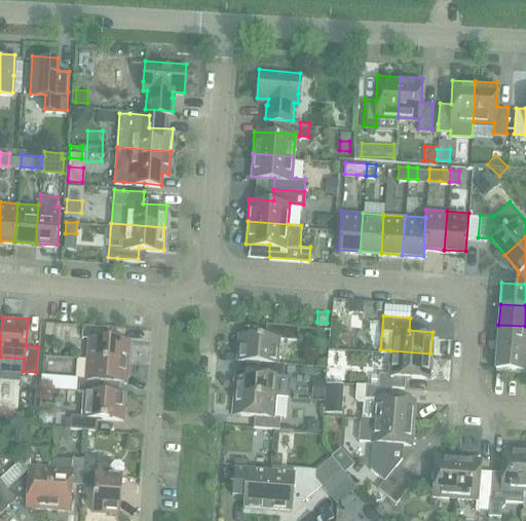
[(258,359),(277,361),(279,336),(297,338),(298,324),(266,322),(265,334),(238,332),(236,358),(258,359)]
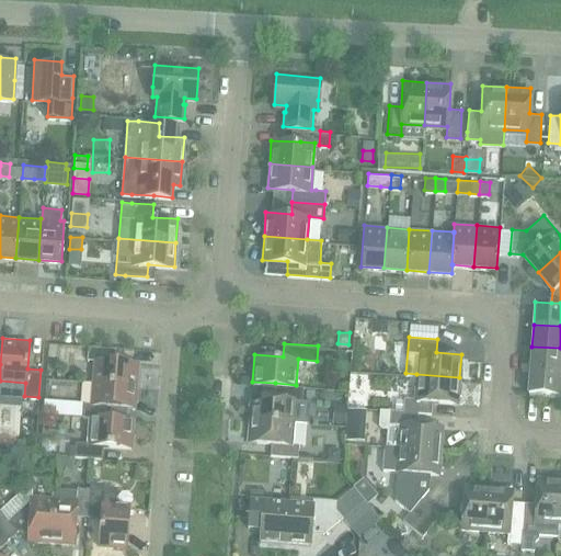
[(94,359),(93,381),(136,384),(138,361),(115,359),(116,347),(88,344),(88,358),(94,359)]
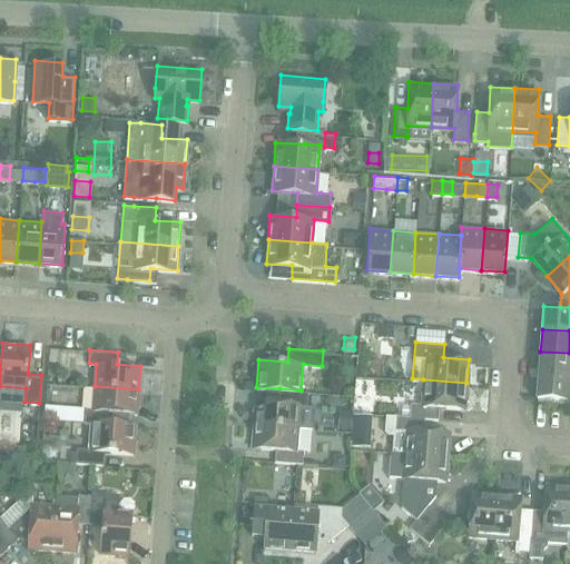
[(569,353),(540,352),(539,374),(569,376),(569,353)]
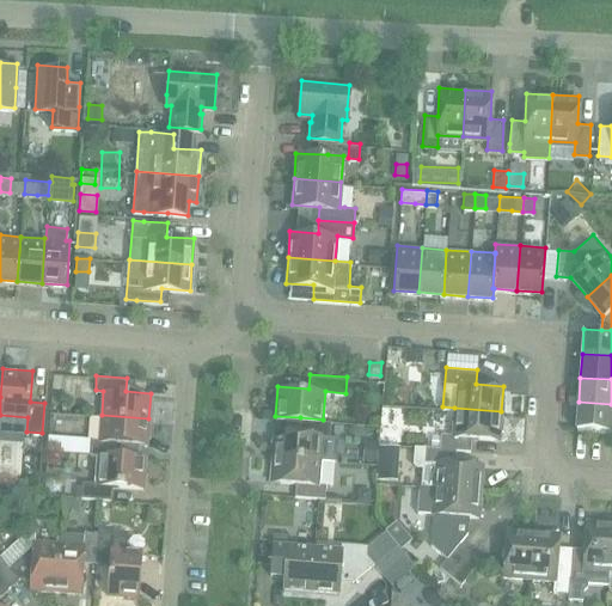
[(576,427),(611,429),(611,404),(579,402),(576,427)]
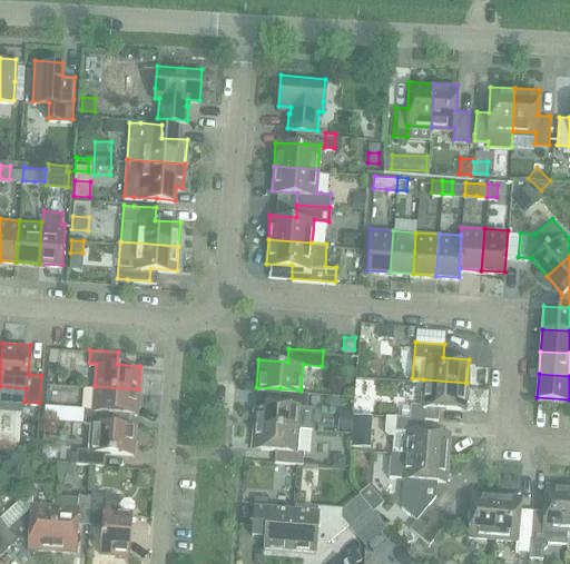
[(410,415),(424,417),(438,418),(439,405),(465,407),(467,383),(423,379),(421,403),(411,402),(410,415)]
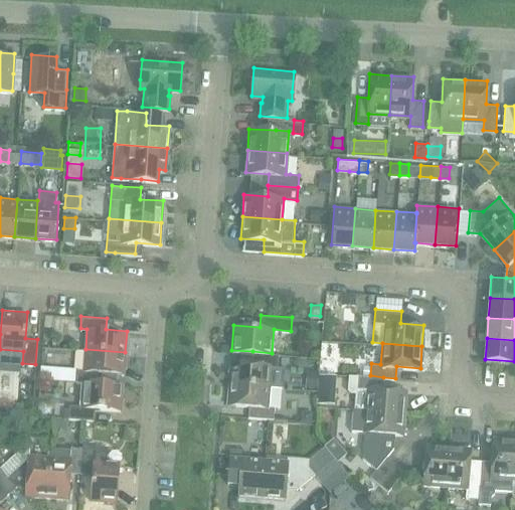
[(287,344),(286,387),(300,388),(302,345),(287,344)]
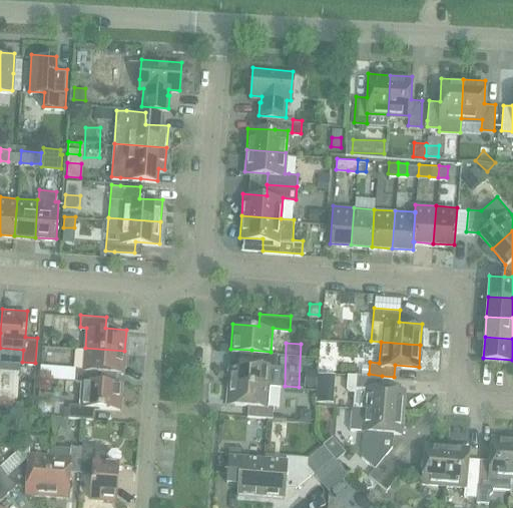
[(76,379),(82,379),(101,381),(101,370),(123,372),(124,351),(85,348),(83,367),(76,367),(76,379)]
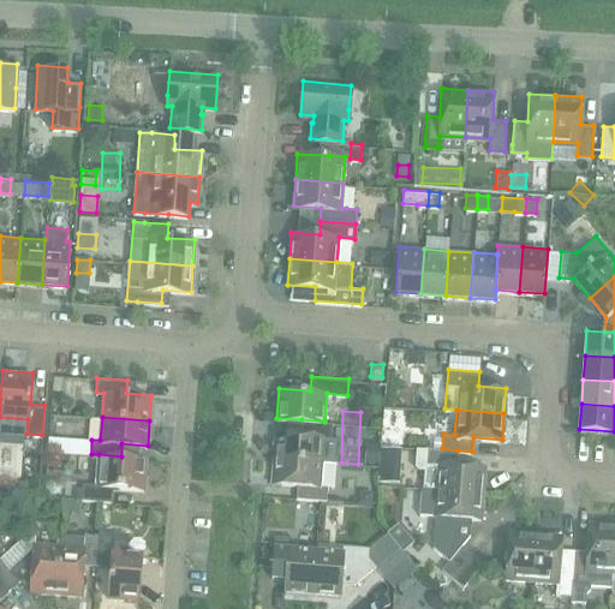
[(324,422),(302,419),(302,433),(275,431),(274,457),(336,461),(340,458),(341,440),(340,437),(332,437),(333,422),(324,422)]
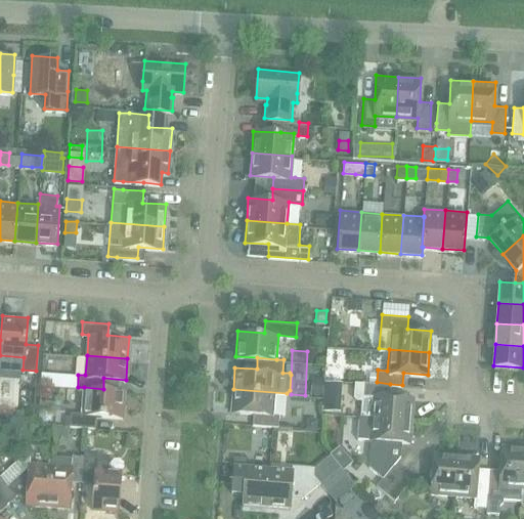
[(53,372),(70,373),(70,359),(54,358),(53,372)]
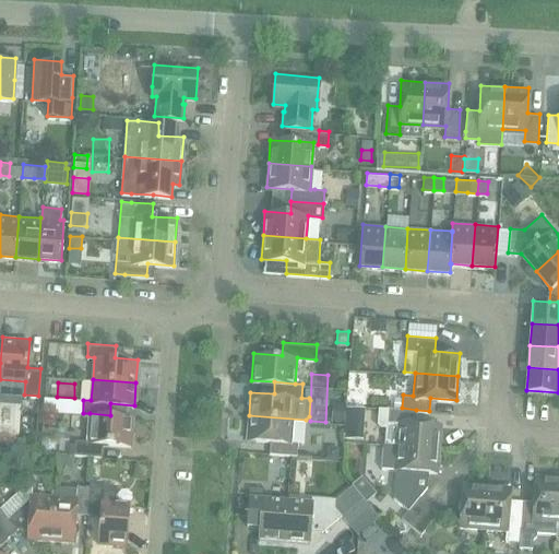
[(333,401),(332,420),(343,421),(345,401),(333,401)]
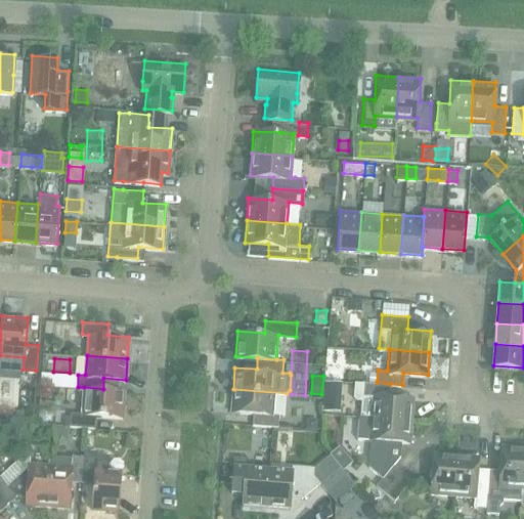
[(325,380),(324,394),(341,395),(342,381),(325,380)]
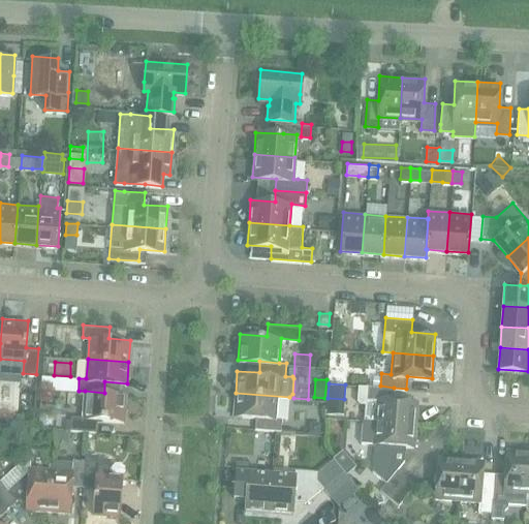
[(365,403),(364,419),(415,423),(417,400),(394,399),(394,388),(380,386),(359,384),(356,400),(360,403),(365,403)]
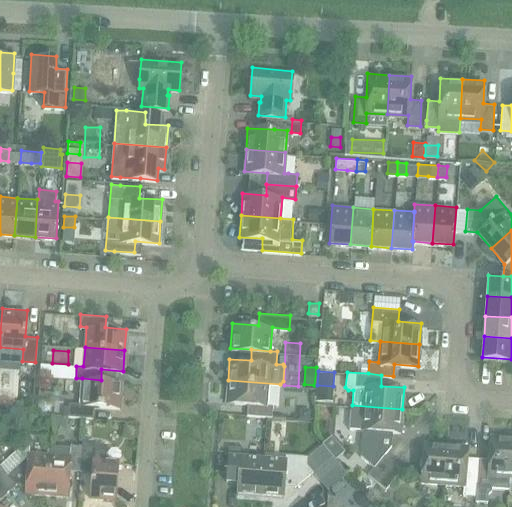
[(122,381),(101,380),(82,378),(81,402),(69,401),(68,415),(93,416),(94,404),(120,406),(122,381)]
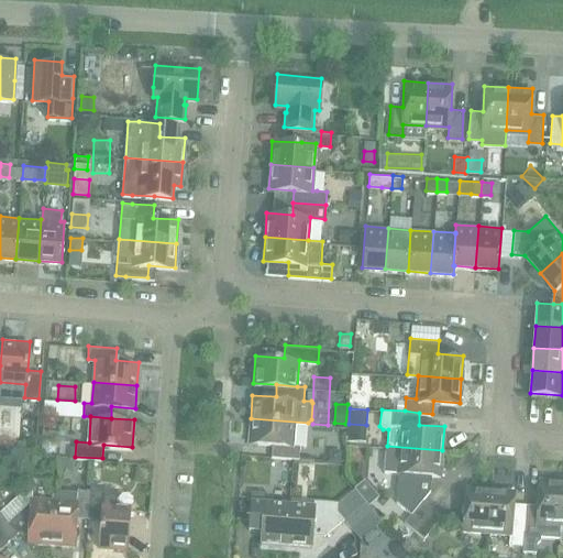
[(271,455),(299,457),(300,444),(306,444),(308,423),(251,418),(249,441),(272,442),(271,455)]
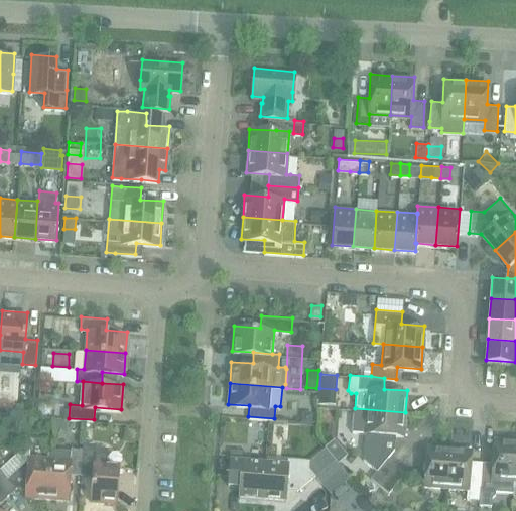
[(363,459),(376,469),(371,476),(380,484),(396,463),(387,456),(394,446),(395,433),(403,434),(405,412),(355,408),(354,408),(352,430),(365,431),(363,459)]
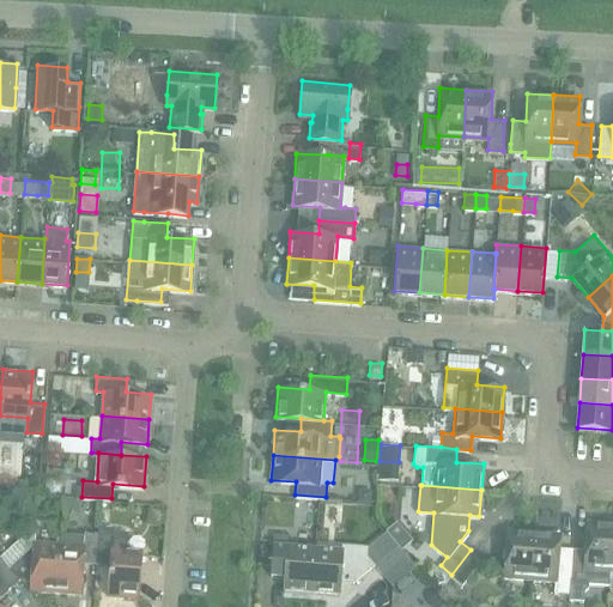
[(610,584),(611,569),(612,529),(612,521),(588,520),(586,547),(572,546),(571,560),(569,592),(569,598),(584,599),(584,589),(588,586),(588,582),(610,584)]
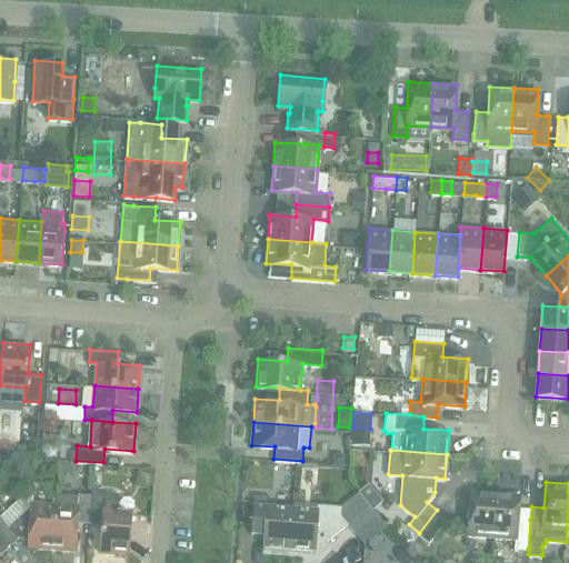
[(91,493),(90,521),(102,522),(100,551),(128,553),(131,509),(118,508),(119,492),(107,492),(107,488),(92,486),(91,493)]
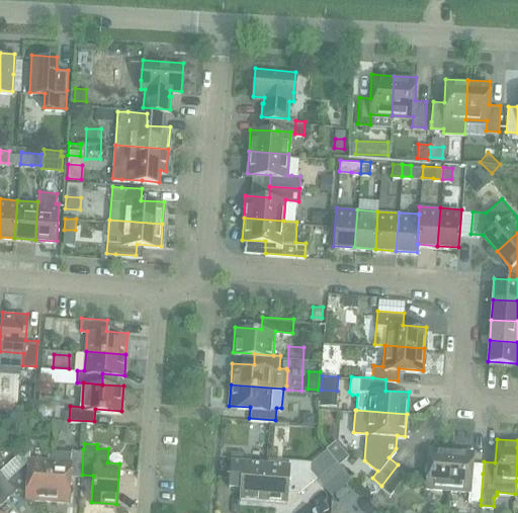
[(426,486),(448,488),(451,448),(429,446),(426,486)]
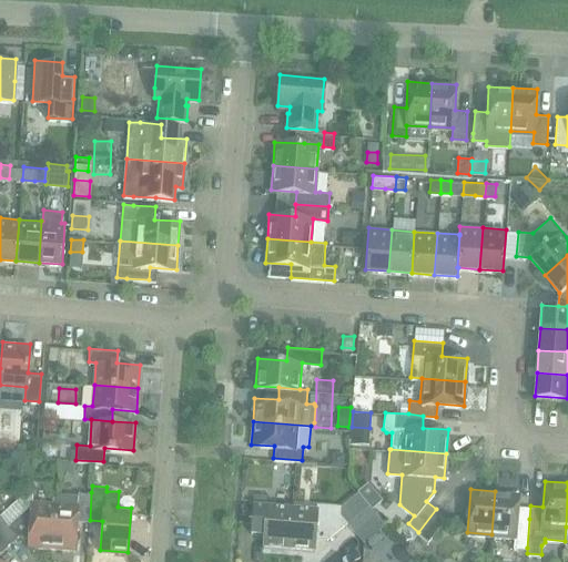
[(90,520),(91,492),(78,491),(78,493),(56,492),(56,501),(54,501),(51,545),(74,548),(77,519),(90,520)]
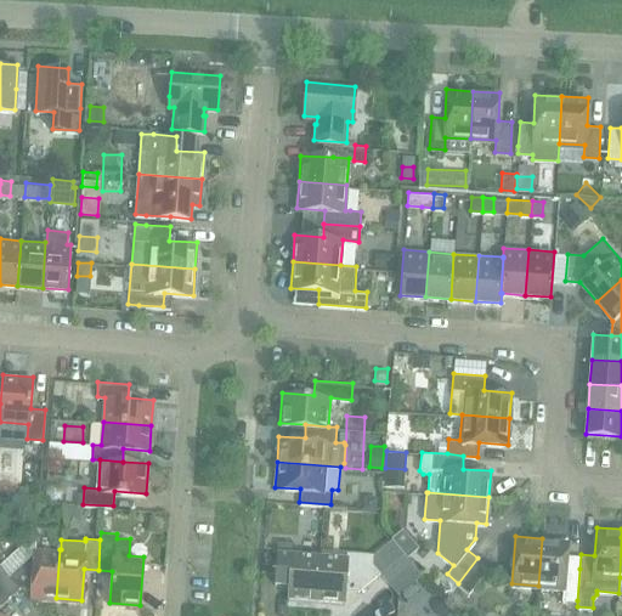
[(542,538),(538,586),(563,588),(563,600),(577,600),(580,569),(566,569),(567,540),(542,538)]
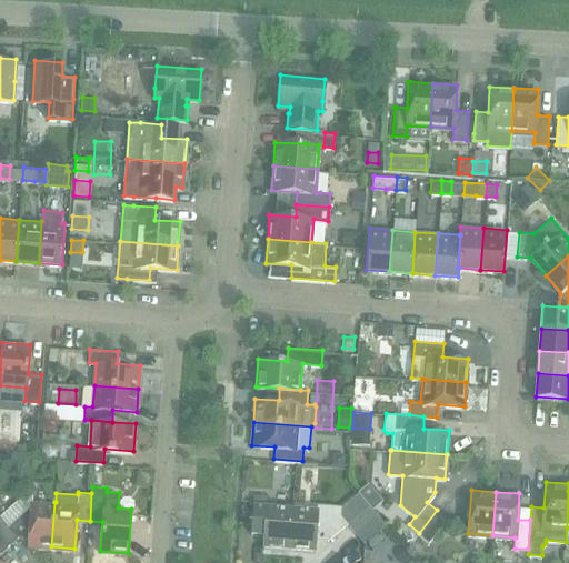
[(262,545),(289,548),(292,506),(267,504),(267,494),(255,493),(251,528),(252,528),(252,522),(265,523),(262,545)]
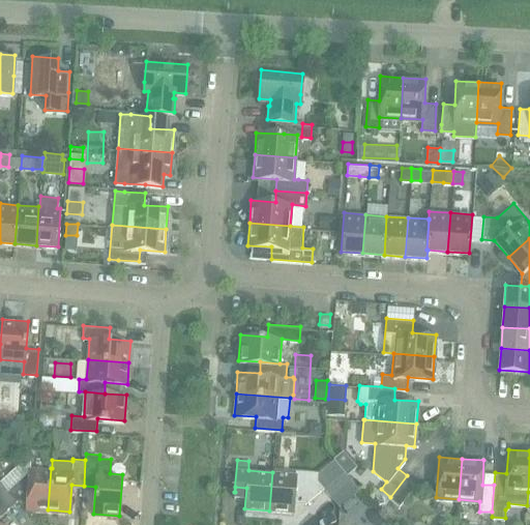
[(0,497),(8,507),(17,499),(27,500),(26,508),(48,509),(51,468),(29,466),(28,471),(8,490),(0,480),(0,497)]
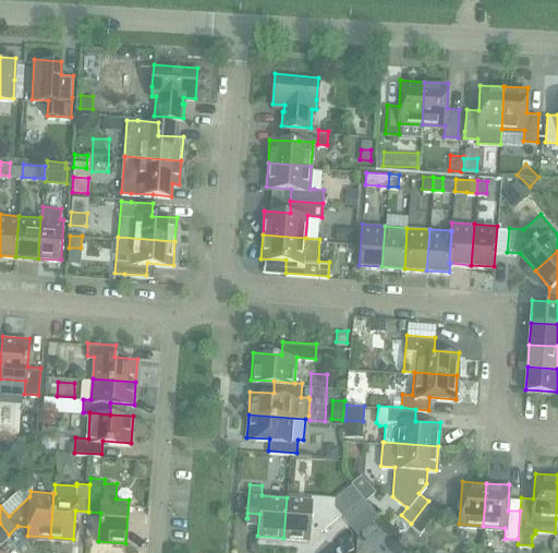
[(287,497),(283,538),(308,539),(310,526),(318,527),(320,530),(341,513),(340,513),(334,505),(335,497),(311,495),(311,499),(287,497)]
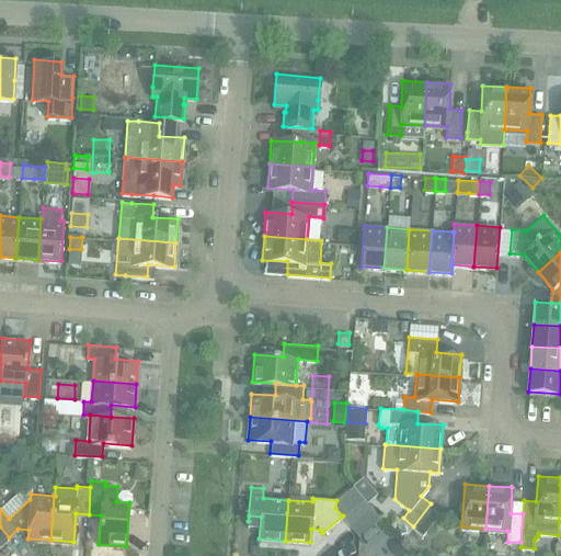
[(351,525),(373,507),(364,498),(342,515),(343,515),(351,525)]
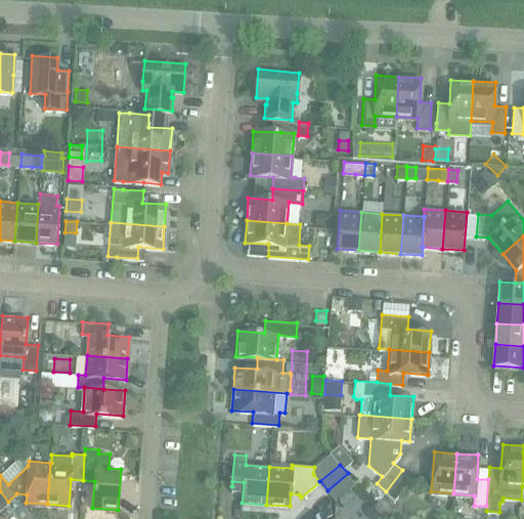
[(402,470),(386,491),(395,499),(411,478),(402,470)]
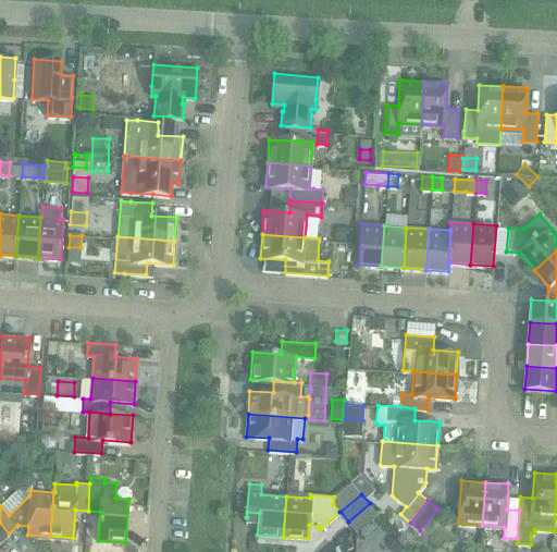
[(375,535),(367,523),(378,513),(370,503),(348,522),(366,542),(375,535)]
